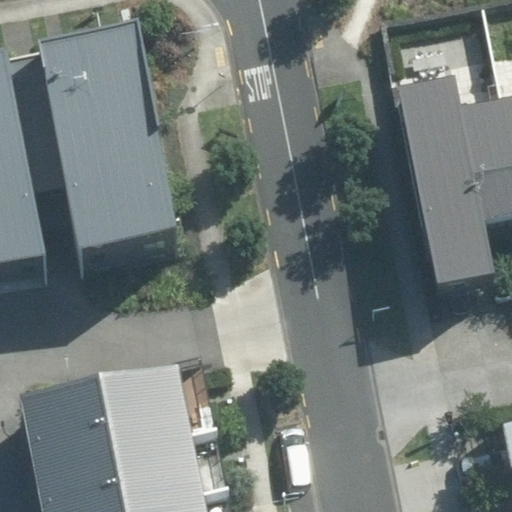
[(0,266),(47,257),(34,193),(69,186),(81,247),(178,228),(137,21),(40,40),(42,50),(7,57),(5,47),(0,47),(0,266)]
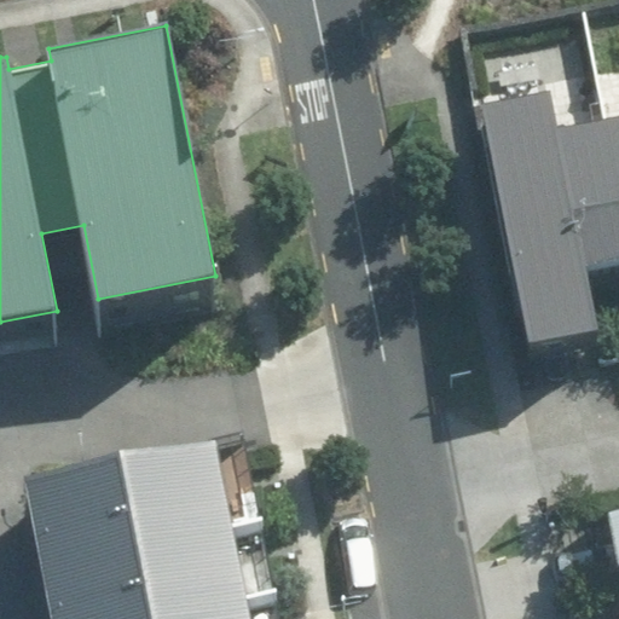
[(618,114),(559,127),(551,91),(481,105),(530,340),(599,327),(586,265),(618,258),(618,114)]
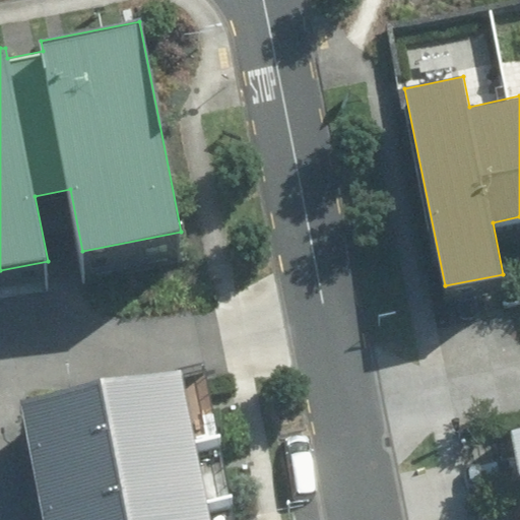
[(182,370),(25,400),(38,460),(193,430),(182,370)]
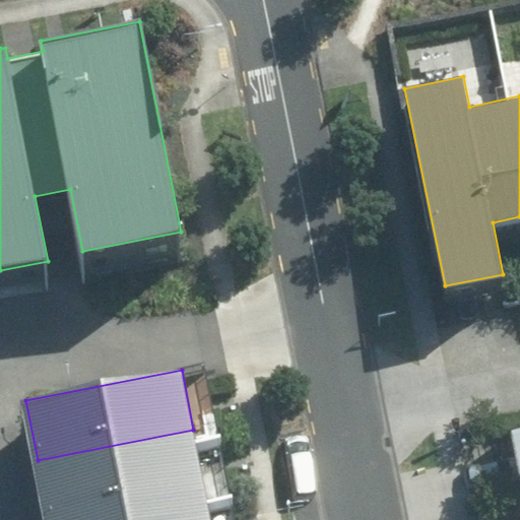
[(519,428),(511,430),(519,470),(519,469),(519,428)]
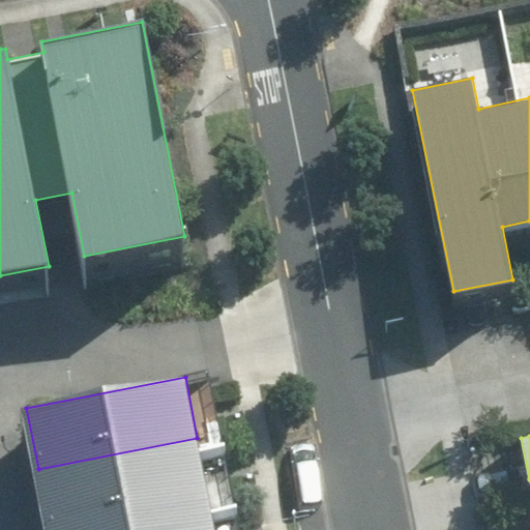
[(197,438),(38,469),(50,529),(53,529),(209,500),(197,438)]
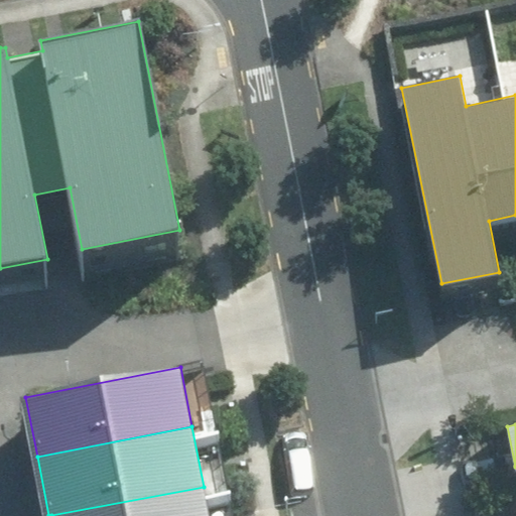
[(209,515),(204,487),(51,515),(209,515)]
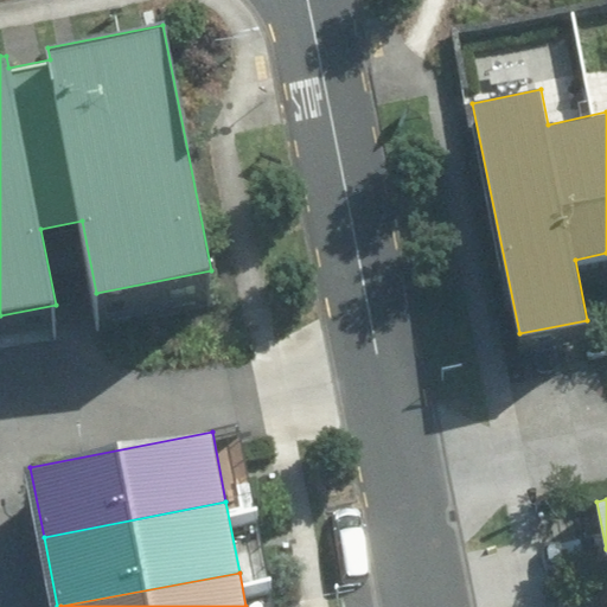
All buildings are outlined.
